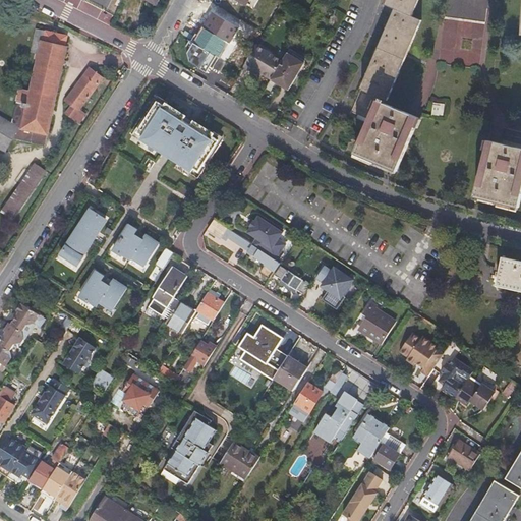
[(361,89),(388,101),(422,21),(412,16),(418,0),(387,0),(385,5),(395,10),(361,89)]
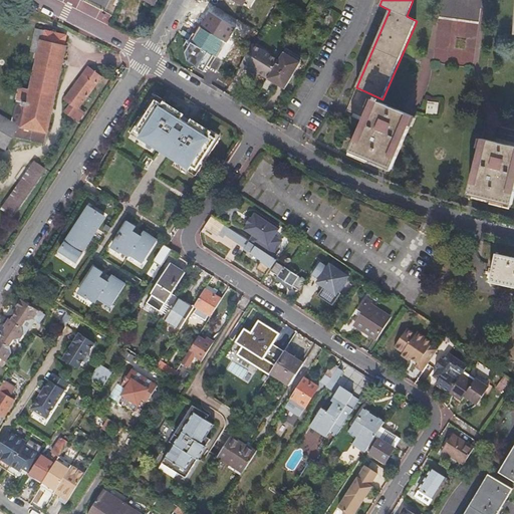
[(324,22),(333,27),(341,15),(331,9),(324,22)]
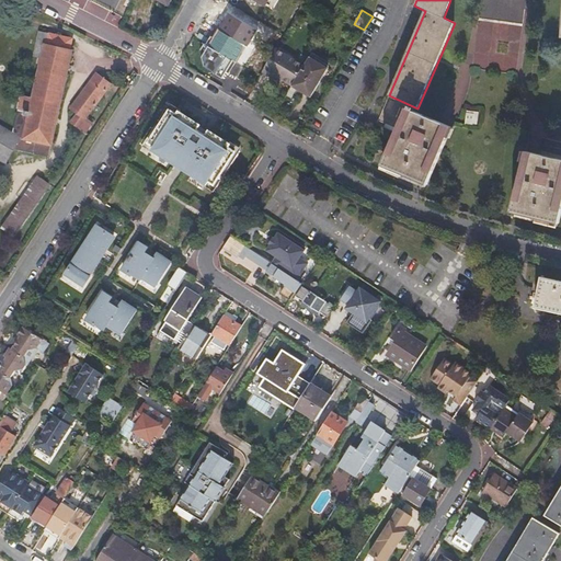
[(243,44),(245,45),(255,29),(228,12),(218,29),(219,29),(243,44)]
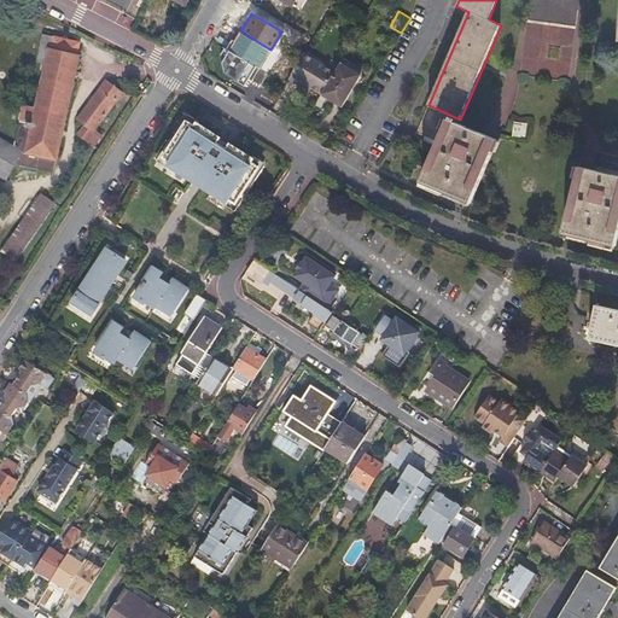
[(231,39),(226,47),(255,64),(257,66),(268,48),(242,31),(235,41),(231,39)]
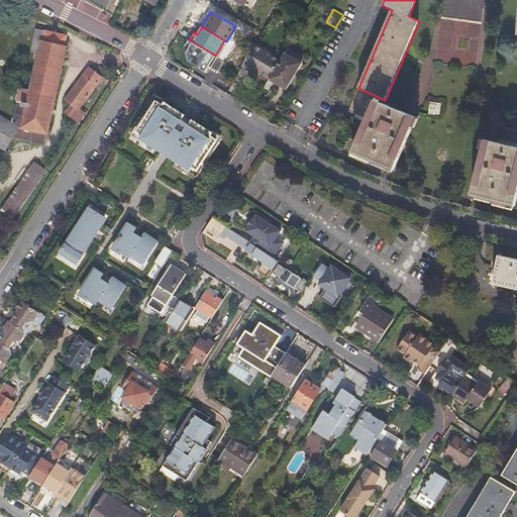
[(0,144),(6,148),(13,136),(31,141),(30,145),(38,147),(41,131),(47,133),(63,65),(66,66),(67,60),(64,60),(68,45),(65,45),(67,35),(37,28),(32,52),(39,53),(31,89),(21,87),(13,123),(0,115),(0,144)]
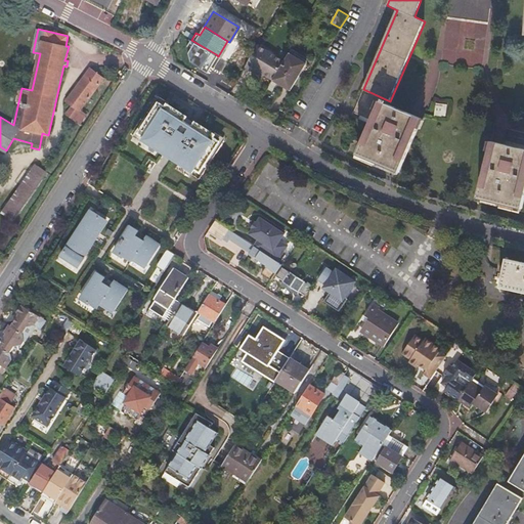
[(191,40),(189,38),(185,45),(188,60),(206,71),(216,54),(191,40)]
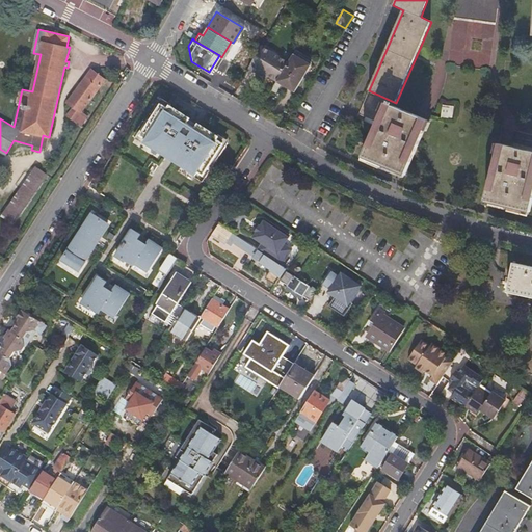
[(260,72),(276,81),(289,62),(260,46),(246,67),(258,75),(260,72)]
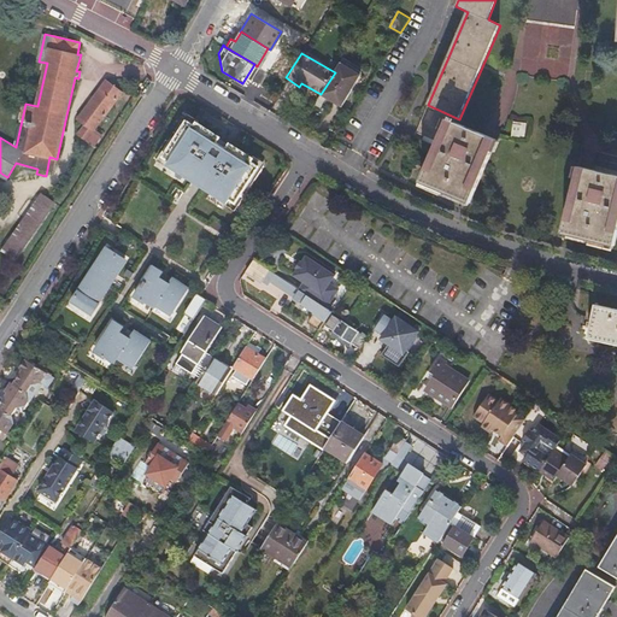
[(321,94),(316,105),(321,107),(327,98),(342,107),(360,76),(340,64),(335,72),(321,94)]
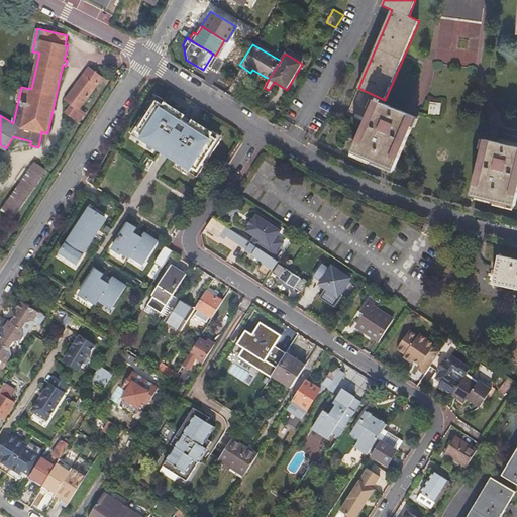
[(102,77),(89,68),(66,99),(72,104),(66,112),(79,121),(84,113),(80,109),(102,77)]
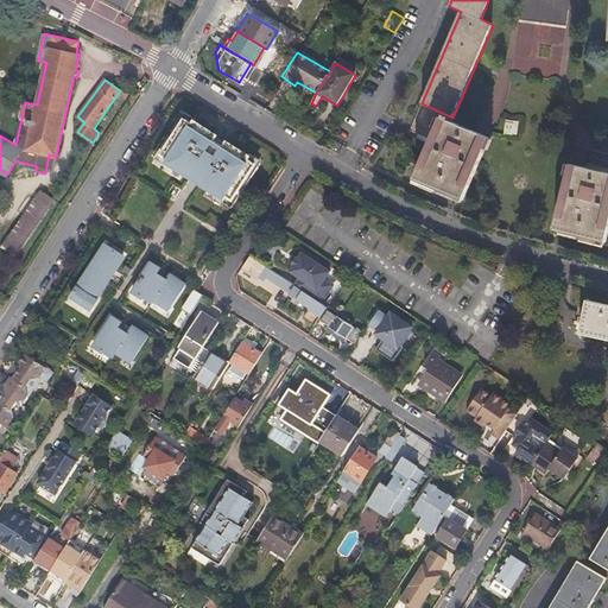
[(168,158),(166,162),(225,198),(226,196),(235,202),(258,166),(247,159),(248,156),(238,149),(222,139),(208,130),(195,121),(192,124),(181,118),(158,152),(168,158)]
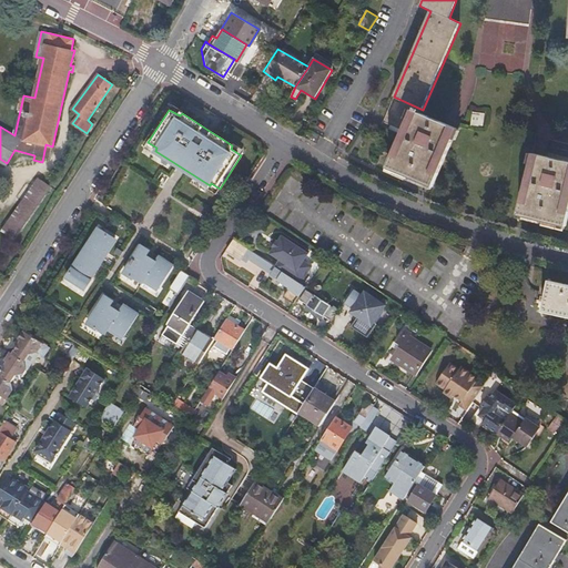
[(388,168),(433,188),(458,130),(413,110),(388,168)]
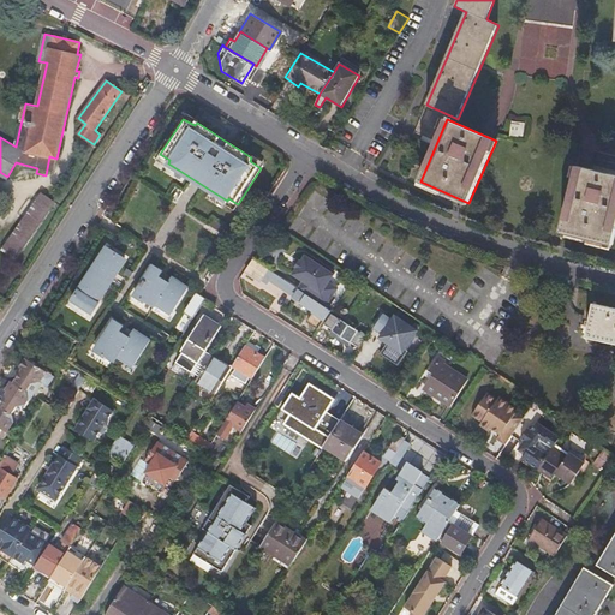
[(512,121),(509,135),(523,137),(524,124),(512,121)]
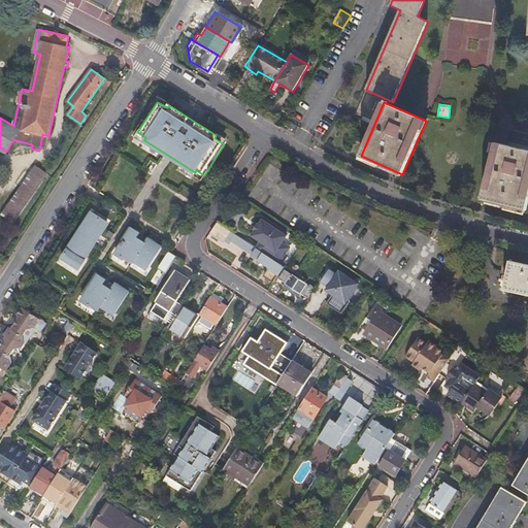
[(482,200),(527,211),(527,205),(527,151),(495,143),(482,200)]
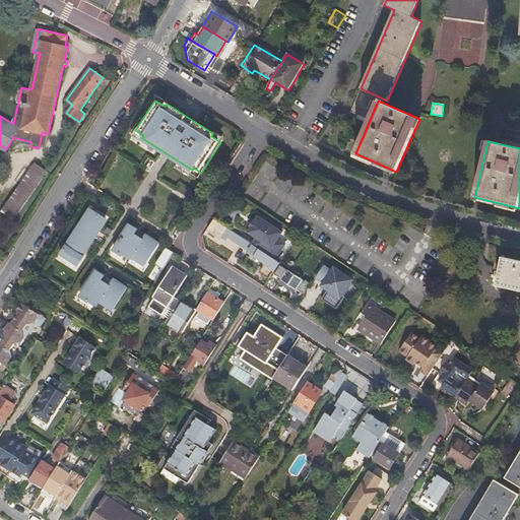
[(12,218),(47,171),(36,163),(2,210),(10,216),(12,218)]
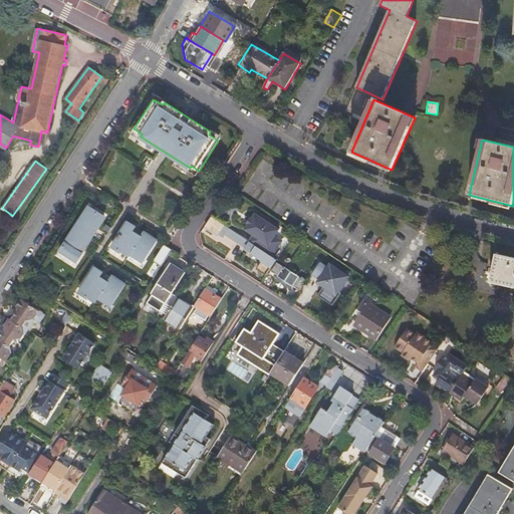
[(65,242),(60,250),(76,261),(81,253),(80,252),(84,247),(87,241),(83,239),(86,234),(90,236),(96,227),(103,216),(96,211),(95,213),(87,208),(65,243),(65,242)]
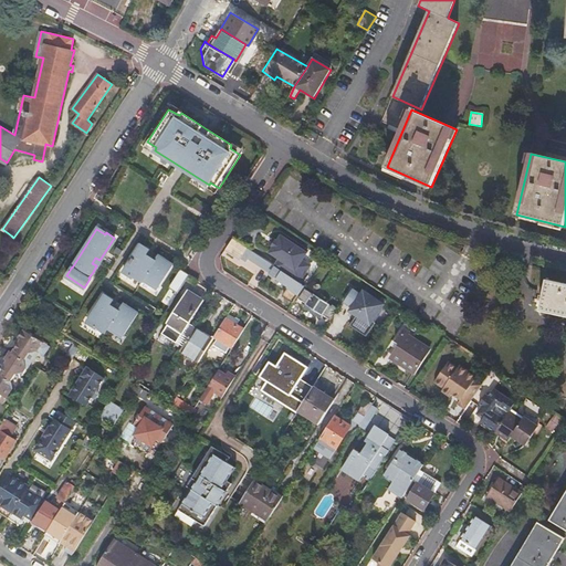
[(278,258),(273,265),(300,282),(311,265),(303,260),(307,252),(281,234),(278,241),(275,240),(272,245),(273,247),(270,252),(278,258)]
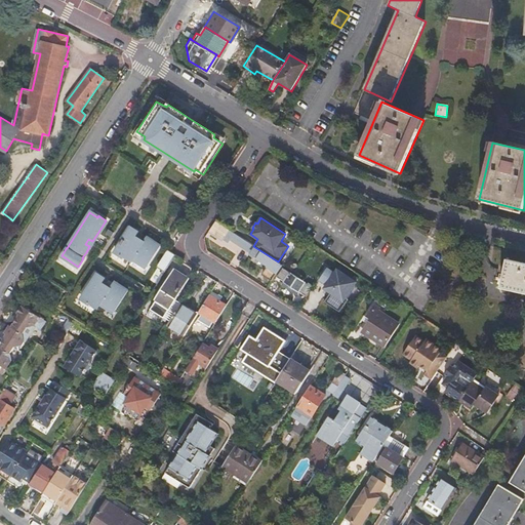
[(253,246),(216,221),(209,231),(224,240),(226,237),(236,245),(237,243),(250,252),(250,253),(269,266),(263,275),(272,281),(276,276),(283,265),(278,261),(253,246)]
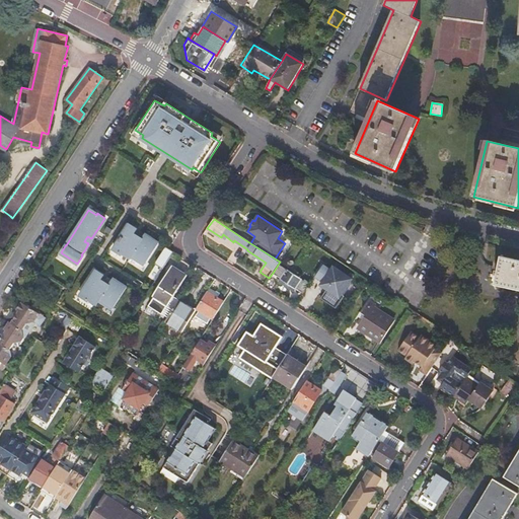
[(129,224),(127,223),(119,235),(121,236),(113,249),(122,254),(122,253),(130,257),(131,255),(144,265),(157,244),(150,239),(143,235),(142,238),(134,233),(137,228),(132,226),(129,224)]
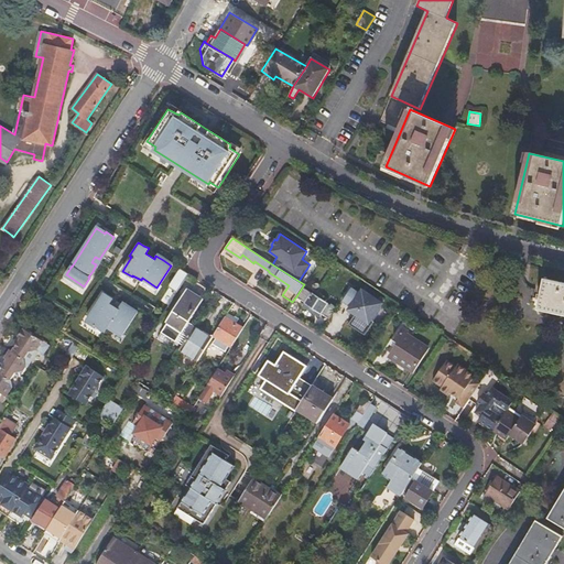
[(188,273),(181,268),(169,286),(176,292),(188,273)]
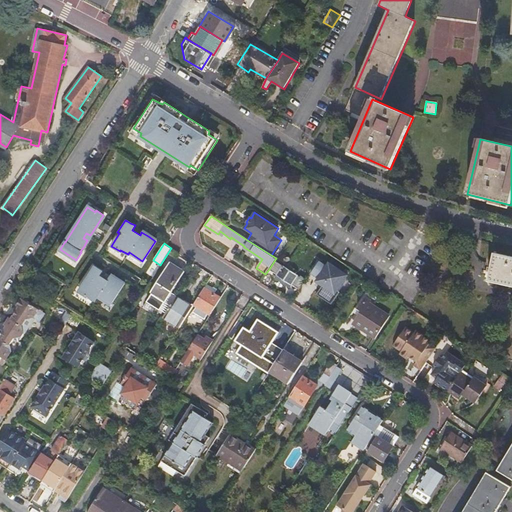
[(511,256),(494,252),(489,277),(511,282),(511,256)]
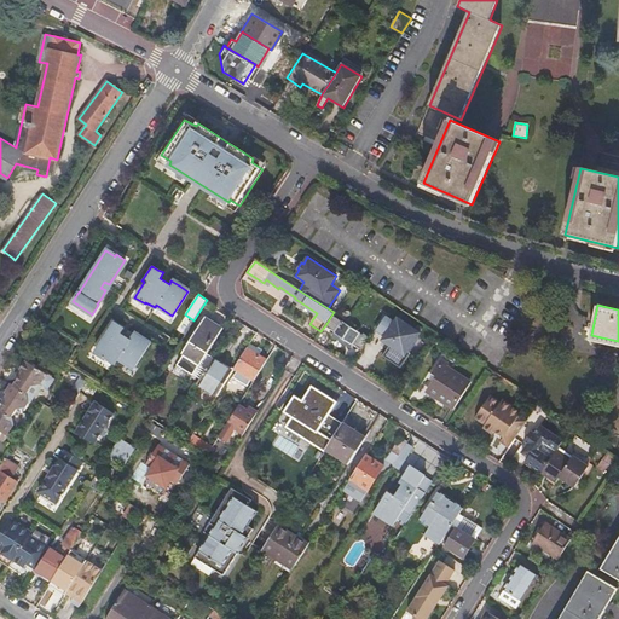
[(325,325),(328,328),(336,317),(337,316),(334,312),(325,325)]
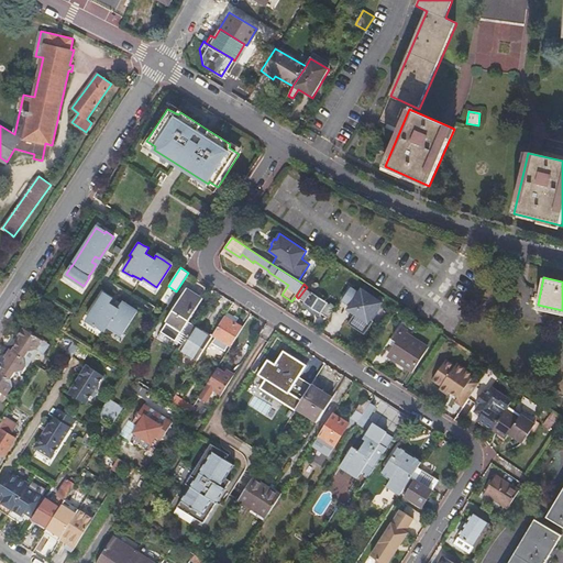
[(185,334),(187,335),(195,324),(196,323),(189,319),(198,306),(203,296),(188,287),(166,321),(167,322),(161,332),(178,343),(185,334)]
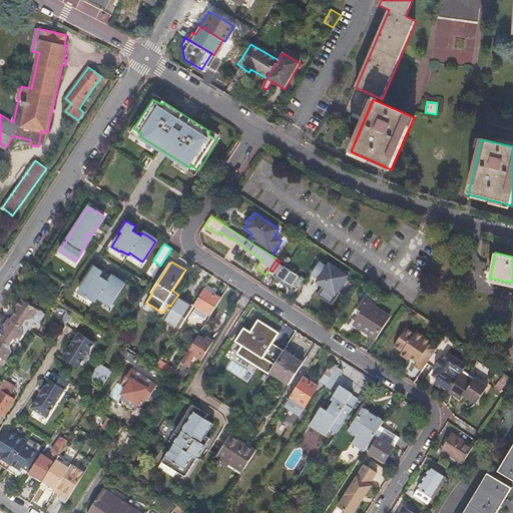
[(300,290),(308,280),(302,276),(301,278),(279,263),(272,272),(300,290)]
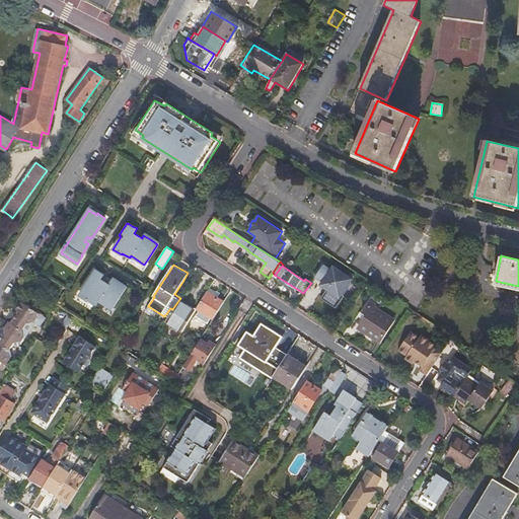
[(321,299),(337,309),(345,296),(342,295),(352,279),(332,267),(330,270),(323,266),(315,278),(322,283),(320,286),(326,290),(321,299)]
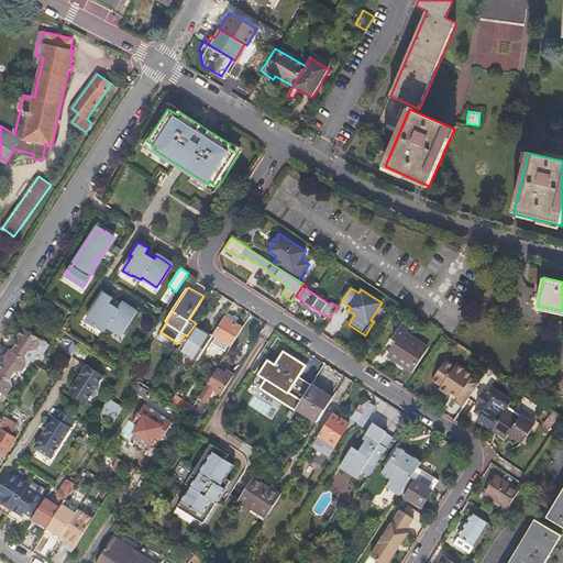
[(109,296),(105,293),(103,294),(101,291),(94,305),(96,306),(87,320),(96,327),(97,326),(105,330),(107,326),(123,335),(136,313),(127,307),(121,304),(118,308),(109,302),(112,298),(109,296)]
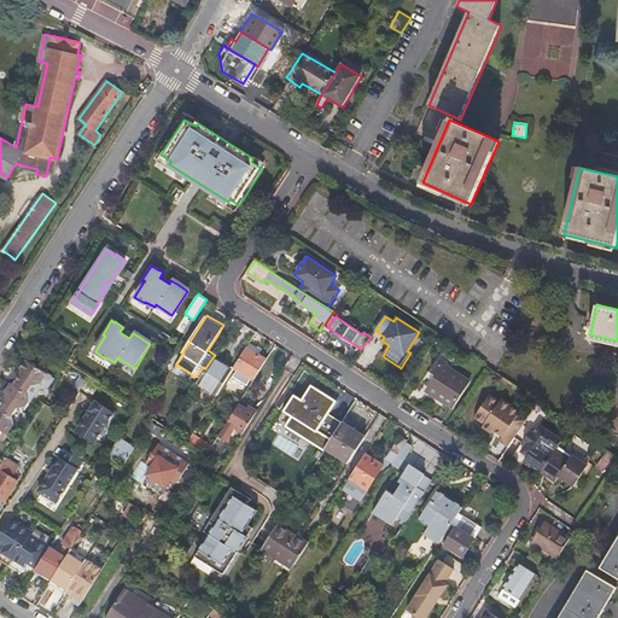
[(251,379),(254,380),(267,361),(258,356),(263,349),(257,347),(256,348),(250,344),(234,368),(238,371),(234,377),(248,385),(251,379)]
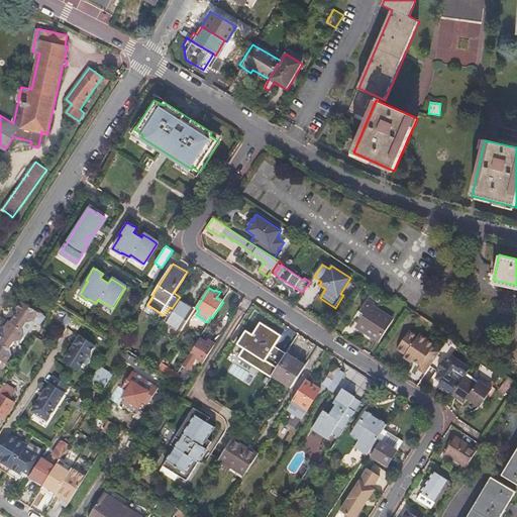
[(182,331),(196,309),(179,298),(172,308),(165,320),(182,331)]
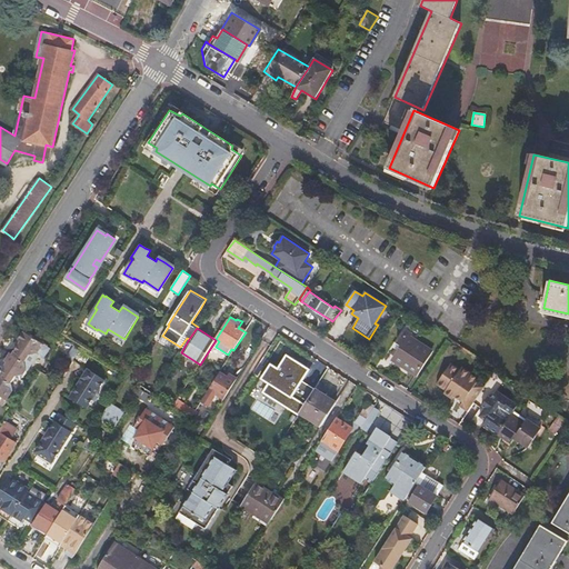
[(27,335),(23,339),(17,349),(13,355),(27,363),(30,358),(39,356),(46,360),(51,350),(46,346),(27,335)]
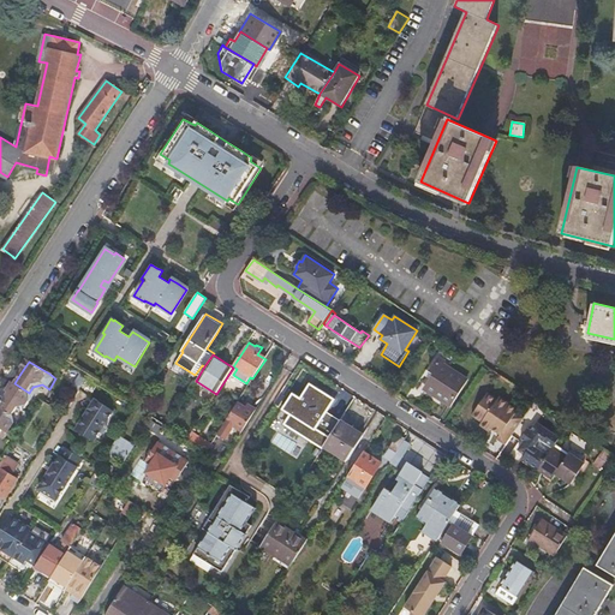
[(425,387),(451,404),(465,381),(455,374),(457,371),(449,366),(447,369),(435,362),(429,371),(434,374),(425,387)]
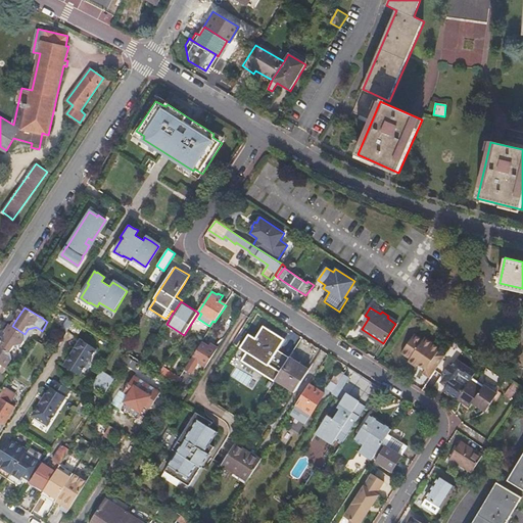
[(432,321),(446,327),(453,314),(438,307),(432,321)]
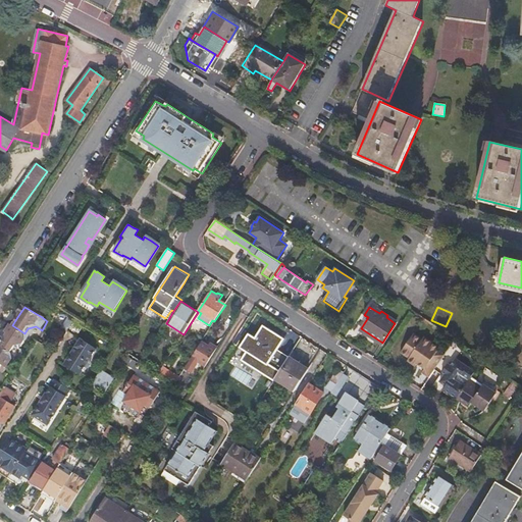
[(21,311),(1,314),(2,322),(5,321),(15,320),(21,311)]
